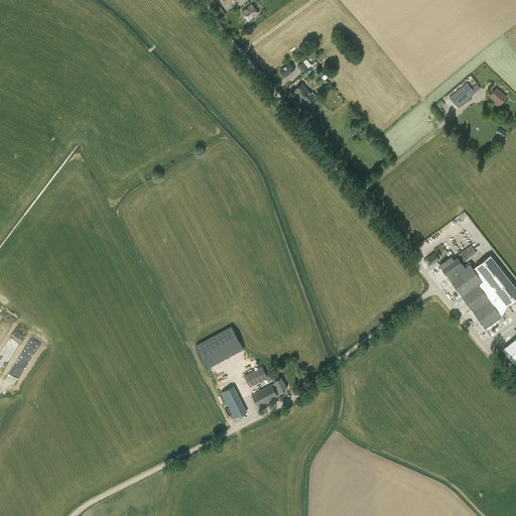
[(255,20),(253,17),(258,13),(252,4),(242,12),(249,20),(251,23),(255,20)]
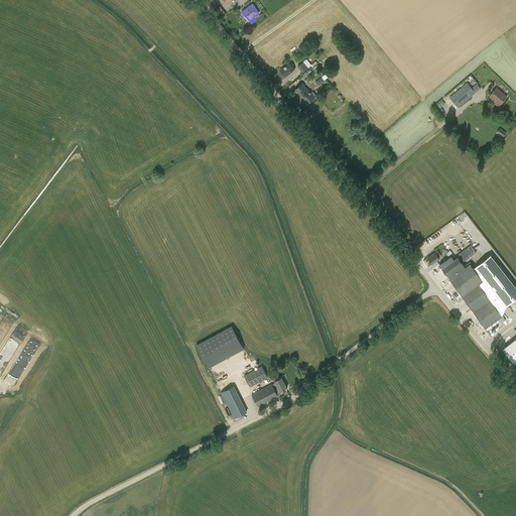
[(221,18),(226,14),(220,6),(215,10),(221,18)]
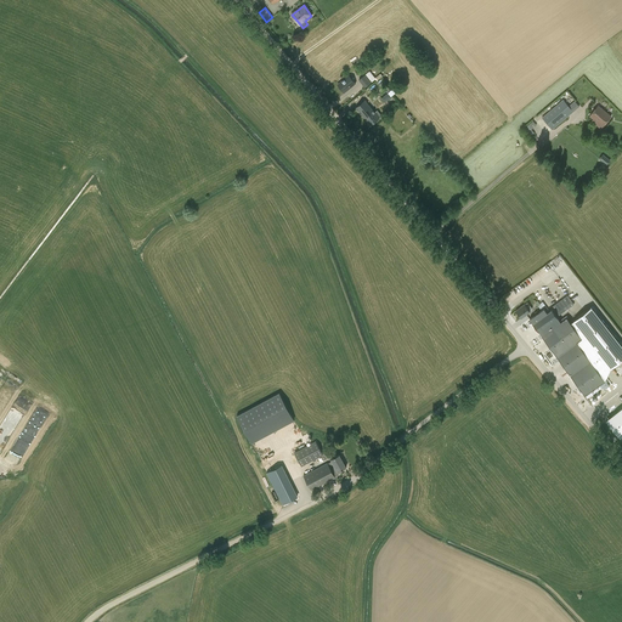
[(358,80),(365,88),(372,82),(366,74),(358,80)]
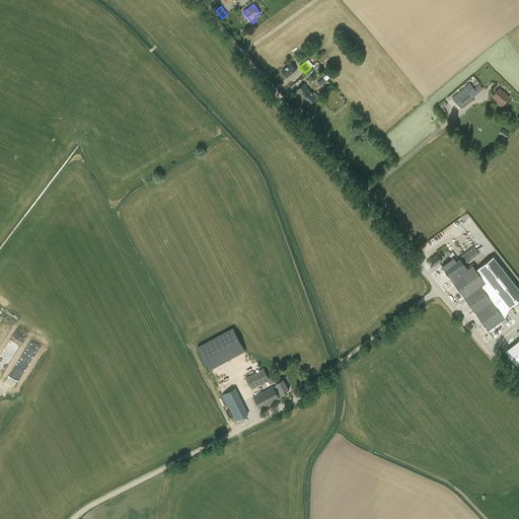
[(296,69),(291,63),(282,71),(287,77),(296,69)]
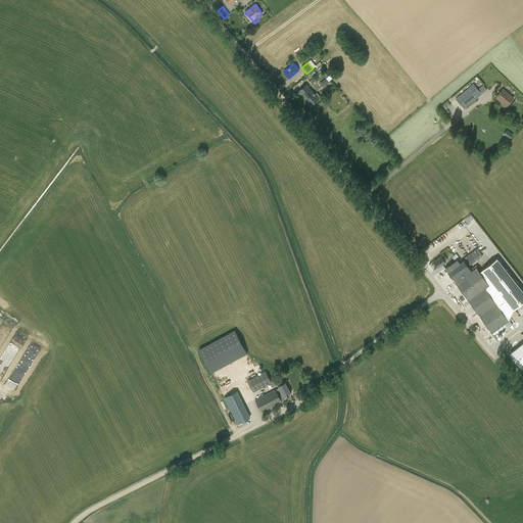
[(317,93),(315,94),(306,84),(299,90),(312,105),(321,97),(317,93)]
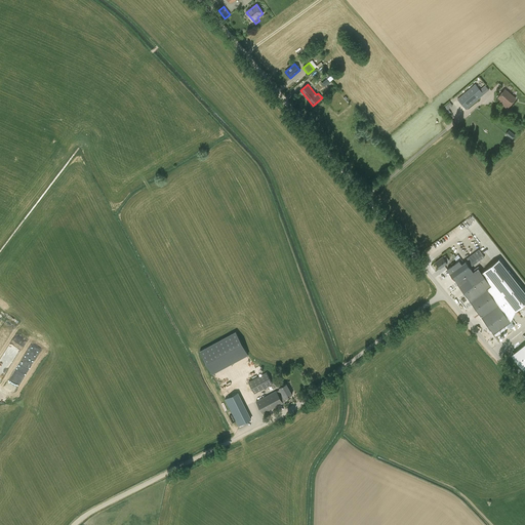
[(485,85),(480,89),(475,84),(457,99),(466,110),(484,94),(489,90),(485,85)]
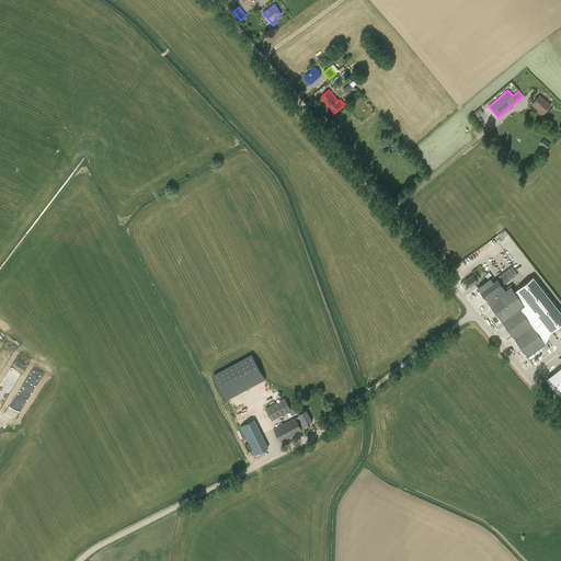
[(539,95),(531,104),(540,112),(539,113),(542,116),(551,105),(539,95)]
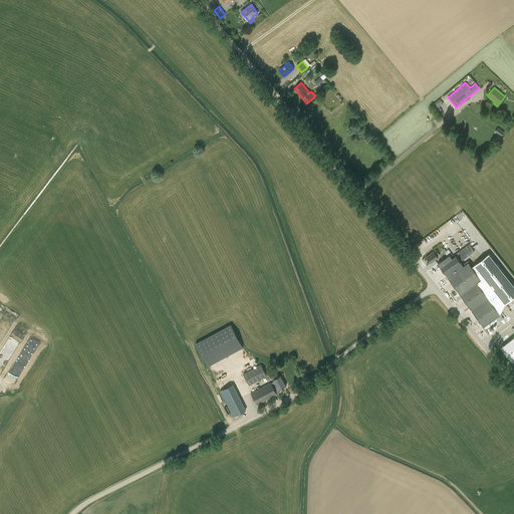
[(501,137),(504,133),(498,127),(495,132),(501,137)]
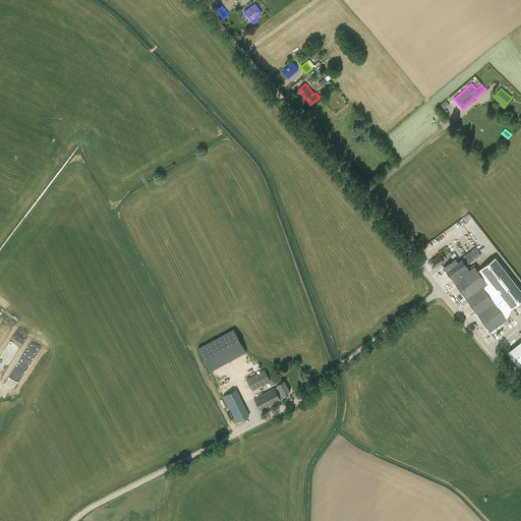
[(462,218),(456,223),(459,227),(466,223),(462,218)]
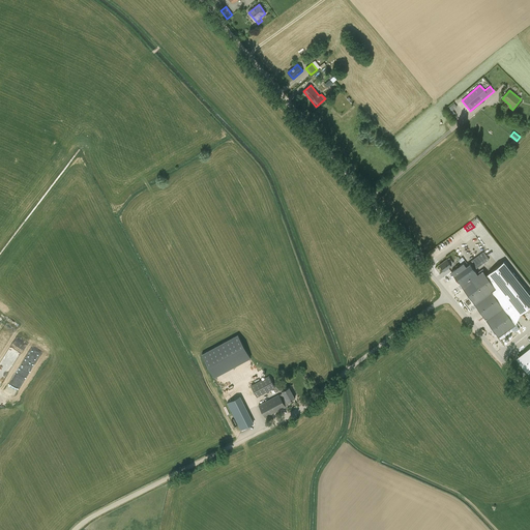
[(455,258),(460,264),(465,261),(460,255),(455,258)]
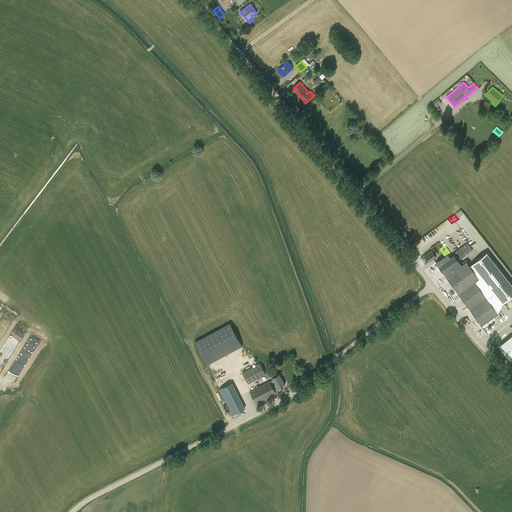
[(438,254),(434,249),(424,256),(429,262),(437,257),(436,256),(438,254)]
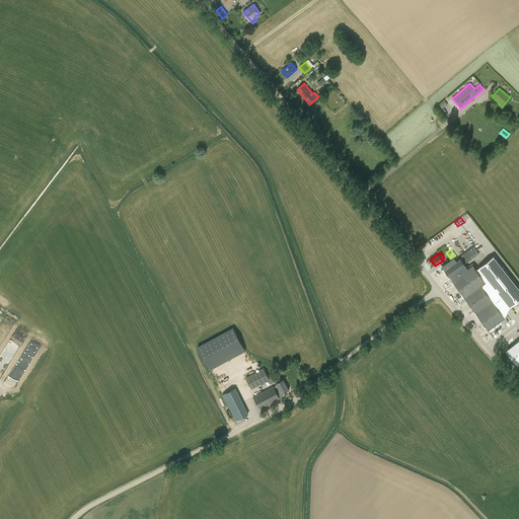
[(463,258),(467,265),(472,261),(468,255),(463,258)]
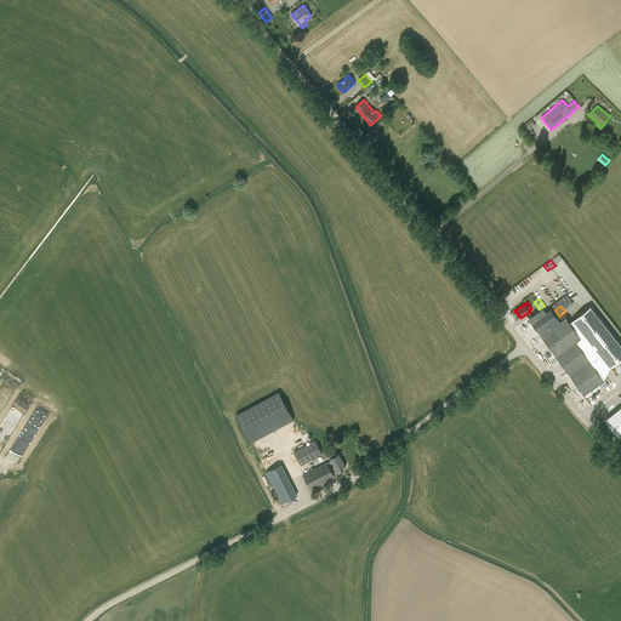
[(573,320),(610,368),(620,359),(620,345),(590,306),(573,320)]
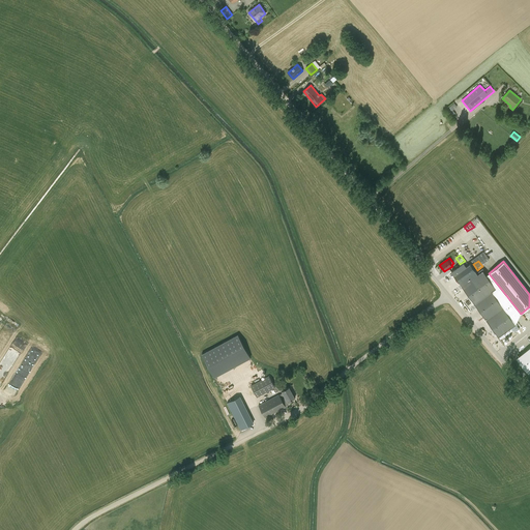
[(498,336),(499,336),(507,330),(516,325),(510,317),(508,315),(503,307),(498,301),(501,299),(503,298),(496,288),(493,284),(482,270),(477,274),(470,264),(466,267),(464,263),(451,271),(471,299),(474,303),(474,304),(474,305),(475,304),(498,336)]
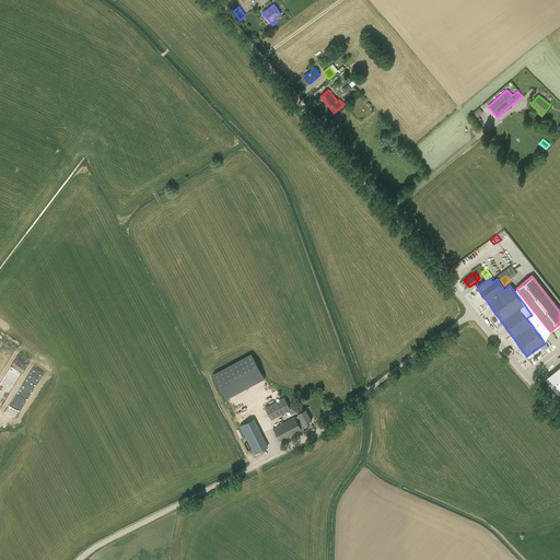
[(226,399),(265,378),(252,353),(213,374),(226,399)]
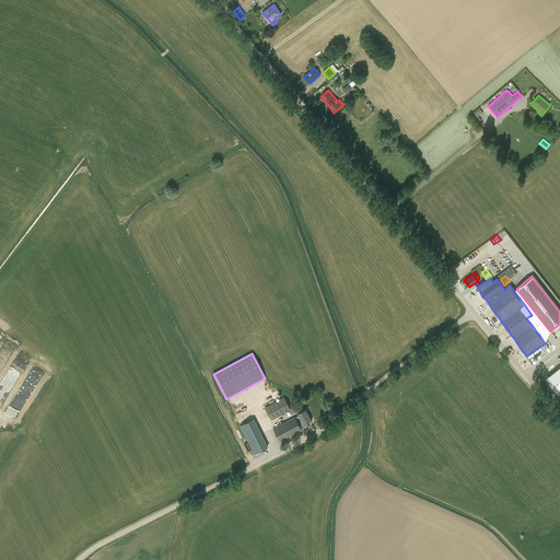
[(14,369),(13,368),(6,378),(10,382),(15,374),(18,372),(14,370),(14,369)]
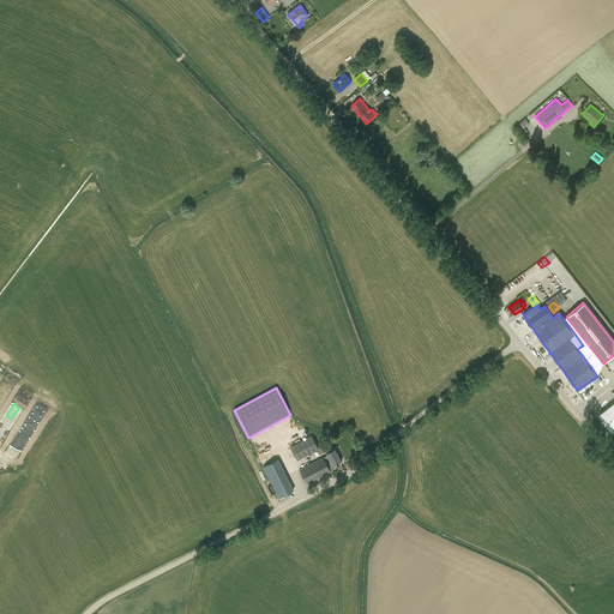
[(609,435),(613,431),(613,403),(596,417),(609,435)]
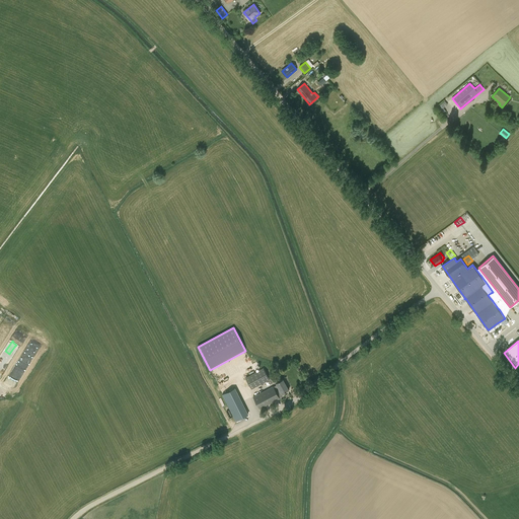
[(264,368),(245,378),(251,389),(270,379),(264,368)]
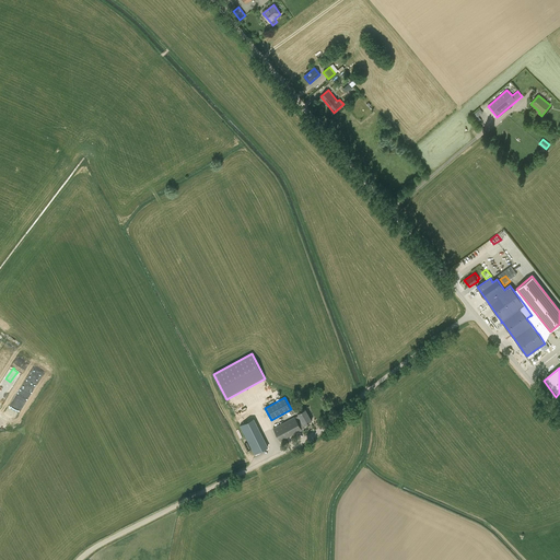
[(298,413),(299,416),(295,417),(294,417),(273,428),(280,442),(302,430),(305,428),(304,426),(312,421),(305,409),(298,413)]
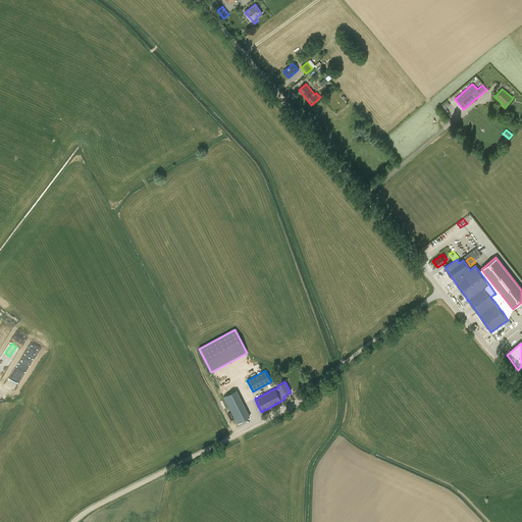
[(223,397),(238,424),(250,417),(237,390),(223,397)]
